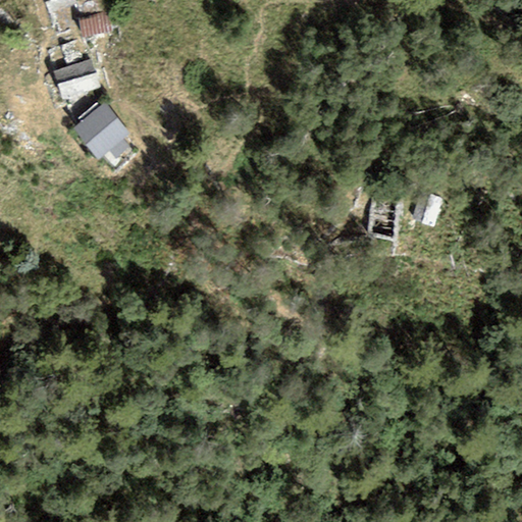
[(74,0),(43,0),(48,14),(75,3),(74,0)]
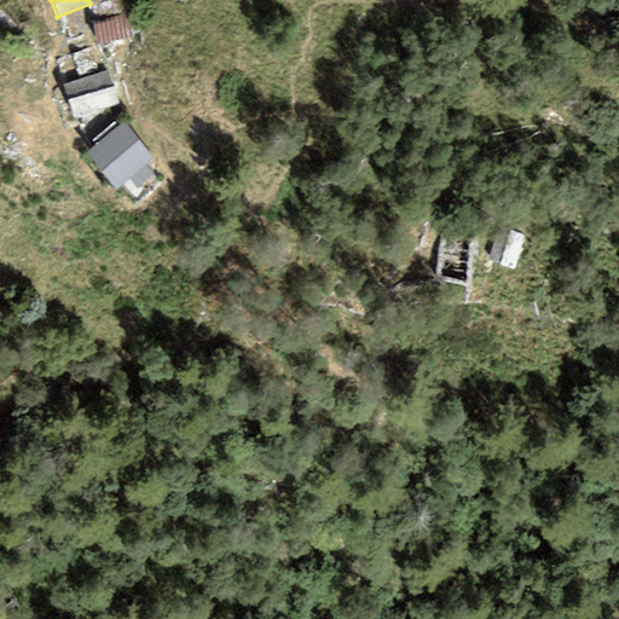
[(127,16),(92,22),(97,44),(132,38),(127,16)]
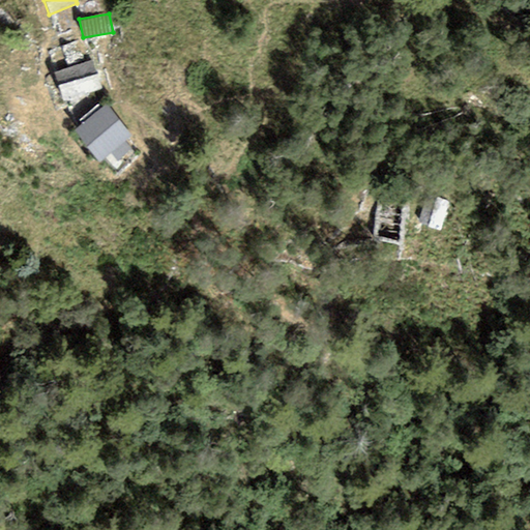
[(62,101),(101,90),(92,61),(54,72),(62,101)]
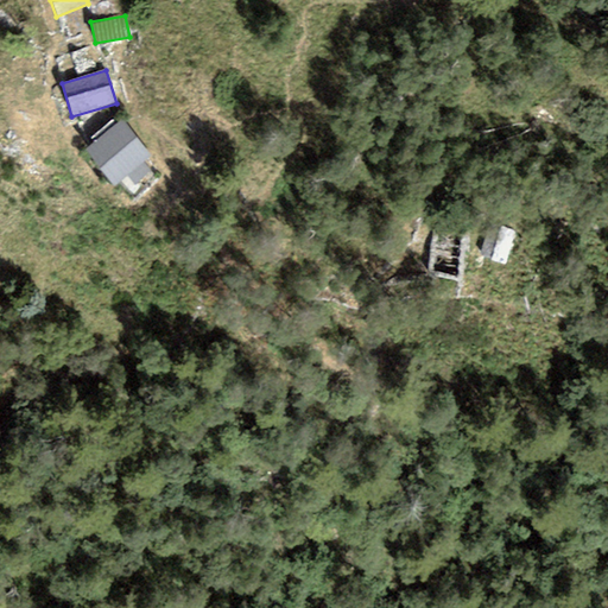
[(124,122),(84,150),(111,187),(150,158),(124,122)]
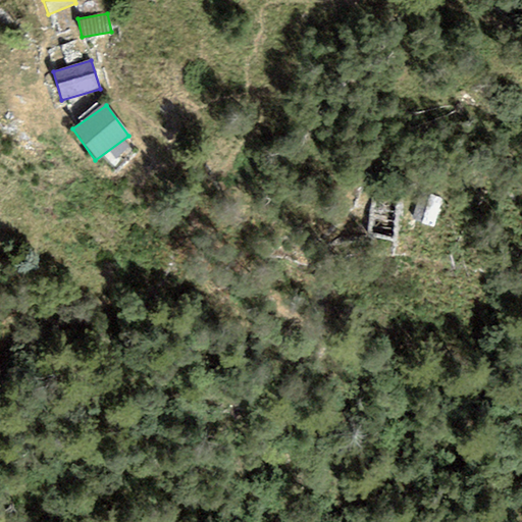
[(444,201),(420,193),(411,218),(434,226),(444,201)]
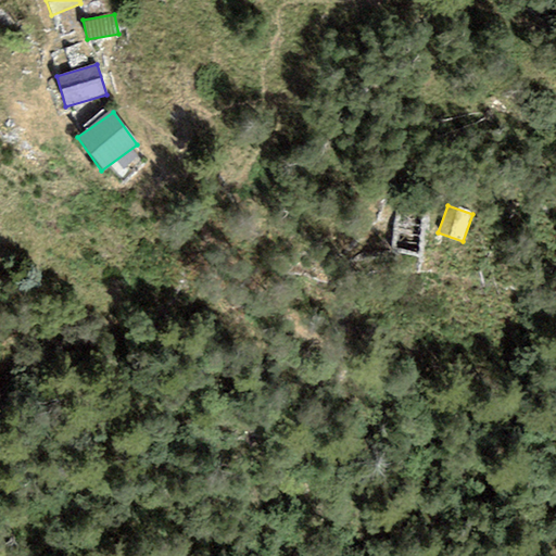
[(424,214),(394,211),(389,251),(418,254),(424,214)]
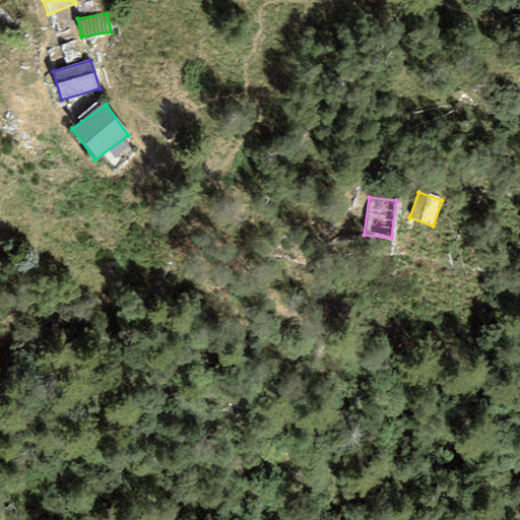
All buildings are outlined.
